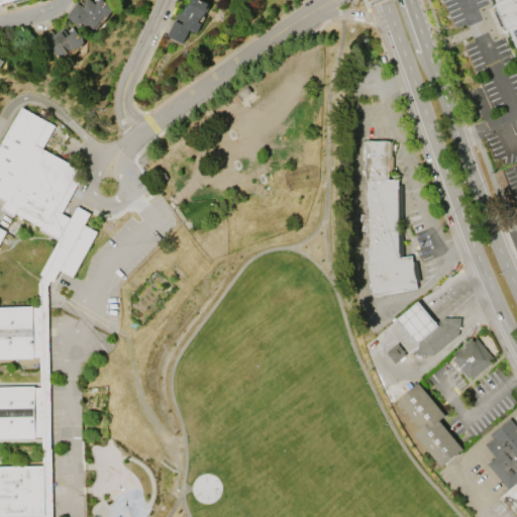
[(66,15),(77,2),(84,7),(86,5),(83,3),(85,0),(91,0),(95,3),(97,0),(103,0),(107,3),(108,2),(114,6),(112,9),(113,10),(108,16),(107,15),(106,17),(104,16),(100,21),(102,22),(97,29),(96,28),(95,29),(88,24),(87,25),(83,23),(80,26),(66,15)]
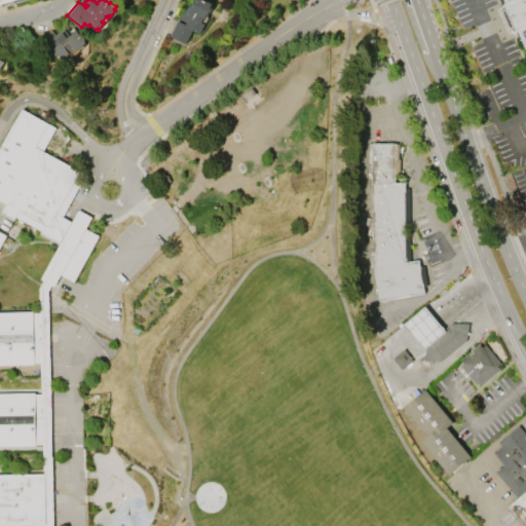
[(171,36),(178,20),(186,24),(186,22),(180,19),(185,7),(187,8),(190,3),(192,5),(194,0),(205,0),(213,3),(211,7),(212,8),(209,14),(208,14),(205,17),(204,16),(202,22),(205,24),(200,33),(193,30),(186,43),(171,36)]
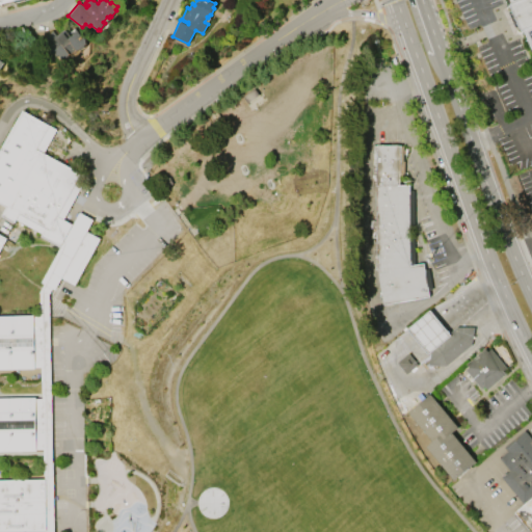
[(531,0),(507,0),(531,56),(531,0)]
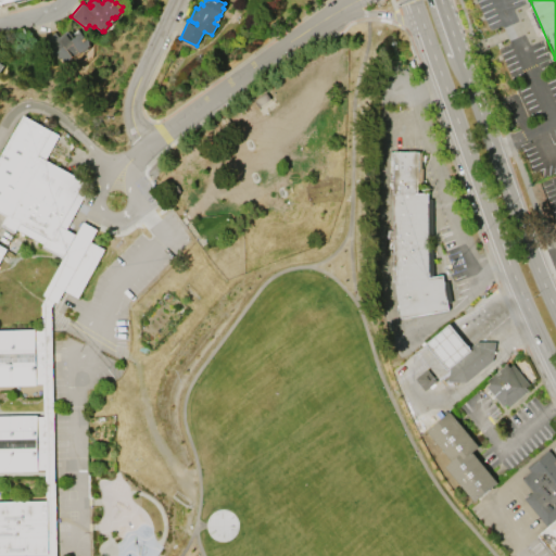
[(46,39),(55,32),(60,36),(67,29),(75,37),(81,32),(88,38),(91,41),(90,42),(91,43),(92,45),(89,47),(90,48),(90,49),(87,51),(86,52),(85,52),(83,53),(81,51),(75,57),(67,63),(46,39)]
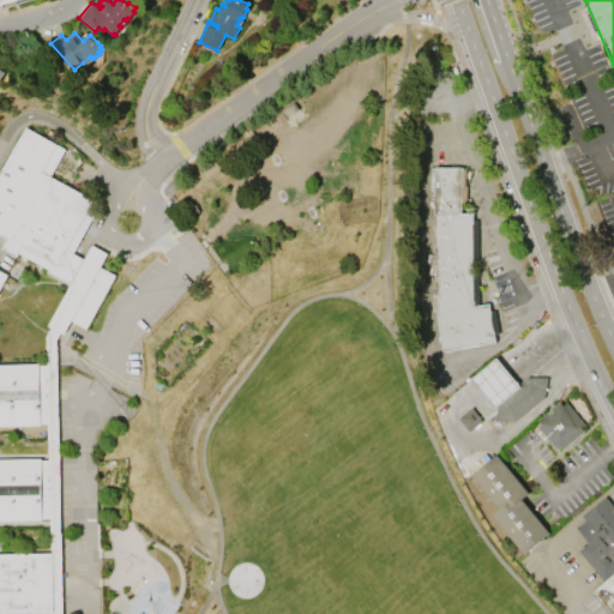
[(0,234),(0,170),(24,126),(65,149),(50,176),(101,203),(73,253),(84,258),(91,245),(108,253),(101,266),(115,275),(86,329),(71,320),(64,333),(48,325),(70,284),(47,272),(48,269),(18,253),(17,257),(1,248),(7,238),(0,234)]
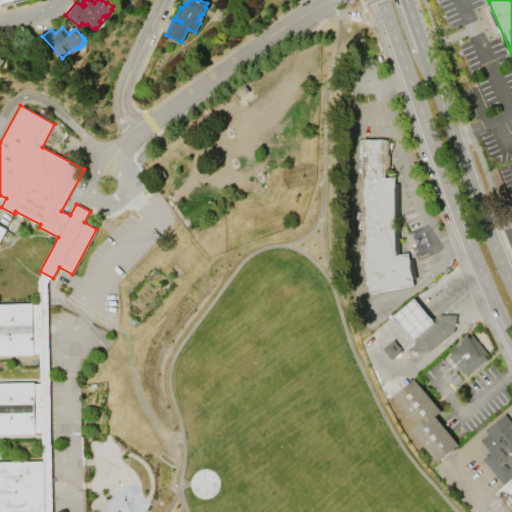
[(361,142),(389,142),(389,176),(398,175),(399,254),(411,253),(416,274),(415,287),(368,297),(362,258),(361,142)]
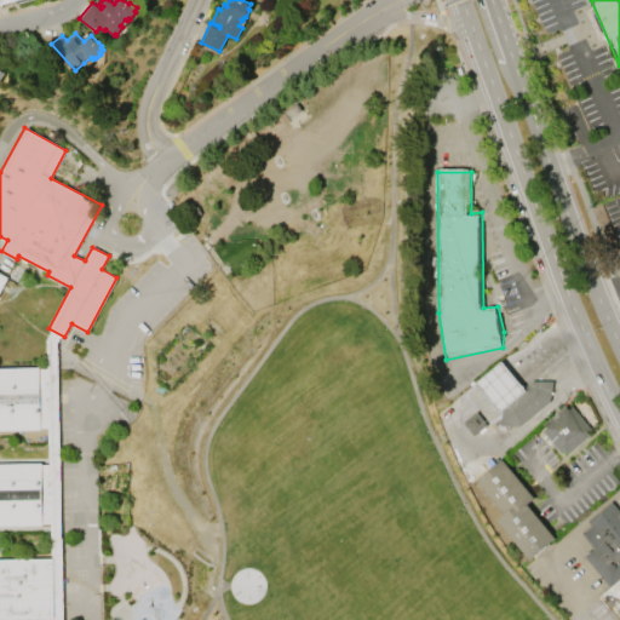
[(475,385),(499,365),(522,391),(500,411),(499,412),(475,385)]
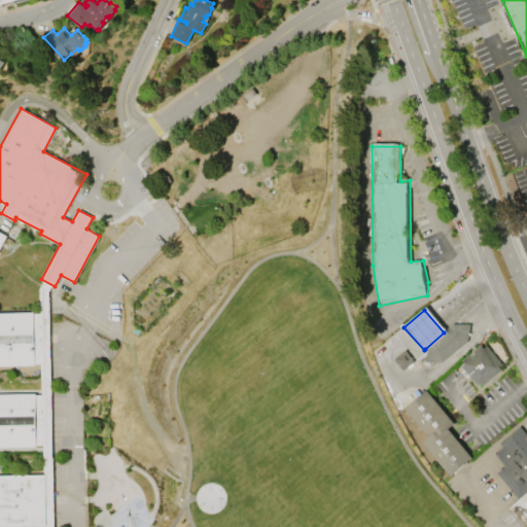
[(0,312),(34,312),(34,313),(43,313),(44,363),(35,363),(35,364),(0,364),(0,312)]
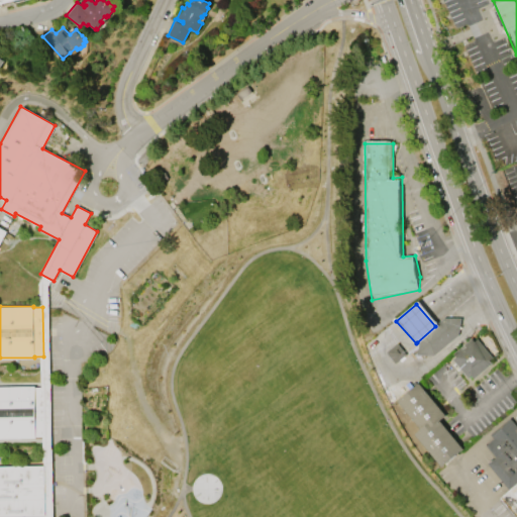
[(417,346),(415,359),(429,360),(460,336),(459,327),(461,320),(442,320),(435,326),(417,342),(417,346)]
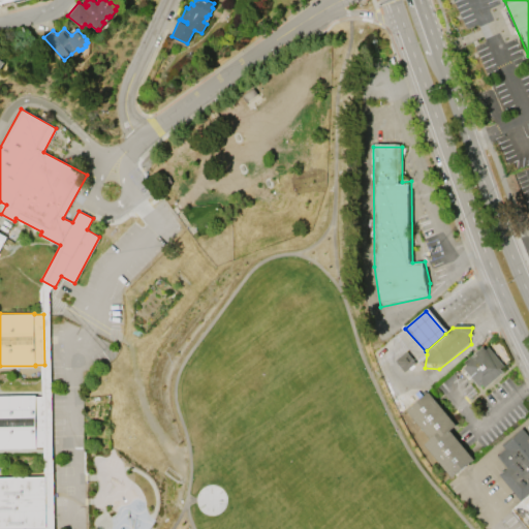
[(502,373),(501,371),(504,368),(488,348),(485,351),(483,348),(465,364),(467,366),(463,370),(478,387),(480,386),(483,390),(502,373)]
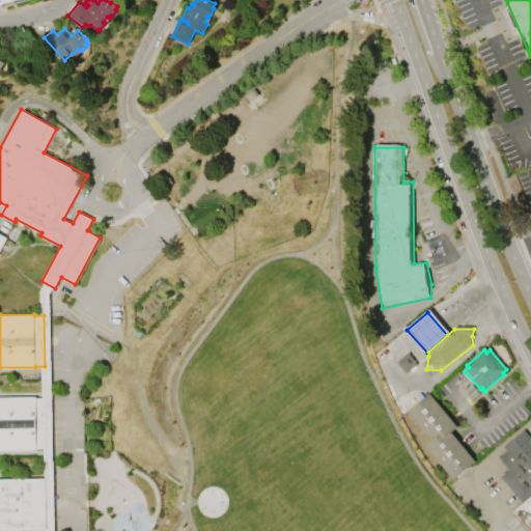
[(408,354),(396,363),(407,375),(418,366),(408,354)]
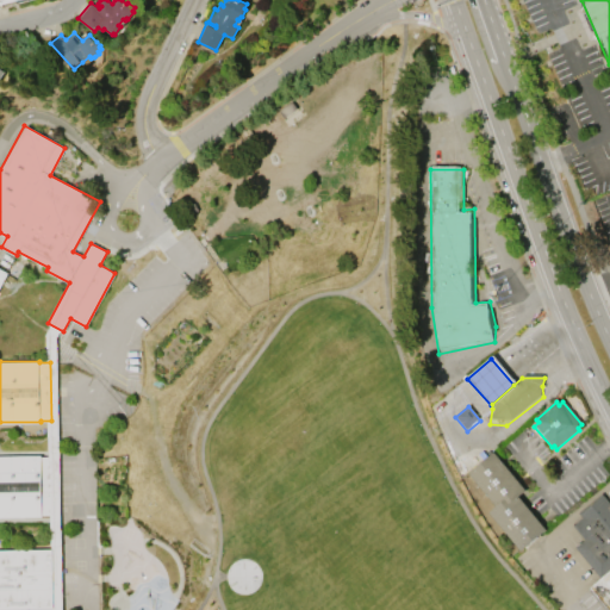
[(520,554),(545,533),(518,500),(526,495),(492,454),(467,474),(495,508),(486,514),(520,554)]
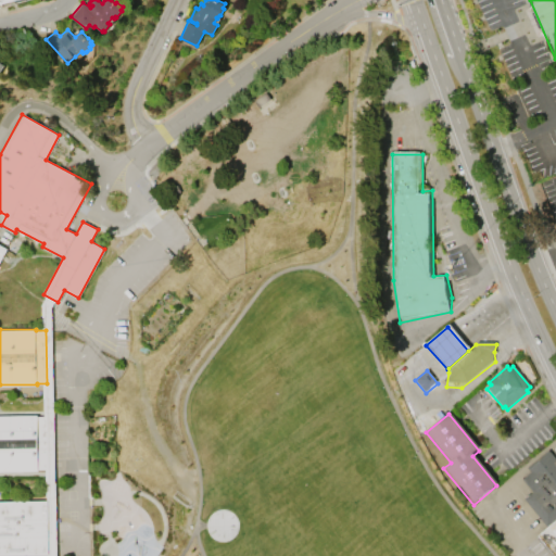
[(47,416),(47,469),(38,469),(38,471),(0,471),(0,415),(37,415),(37,416),(47,416)]
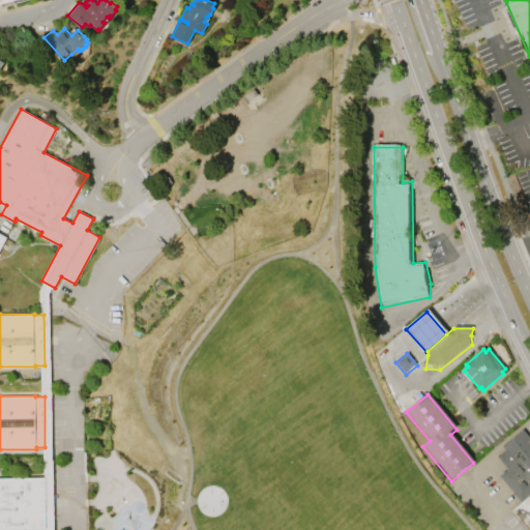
[(529,496),(529,439),(522,430),(502,447),(505,451),(497,458),(507,470),(498,477),(521,504),(529,496)]
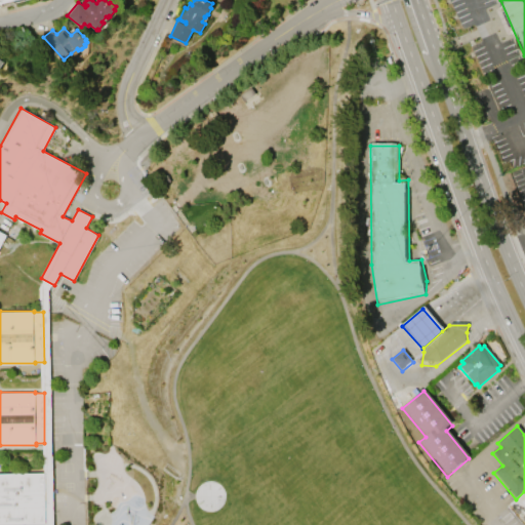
[(46,523),(0,523),(0,472),(45,472),(46,523)]
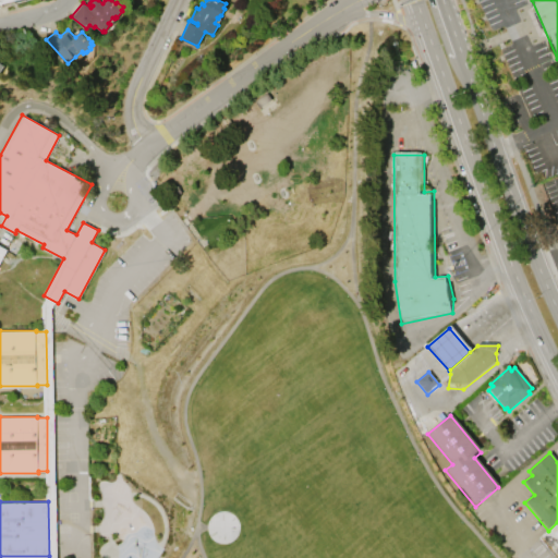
[(557,557),(557,522),(537,540),(553,557),(557,557)]
